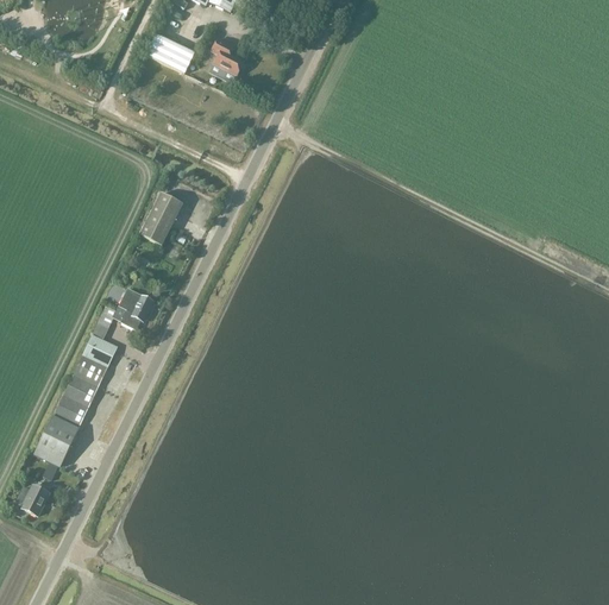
[(193,0),(205,6),(207,1),(230,12),(233,4),(244,8),(248,0),(193,0)]
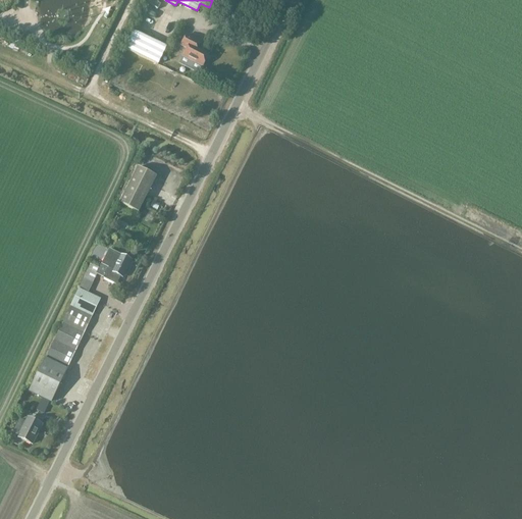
[(134,29),(124,47),(158,62),(166,45),(134,29)]
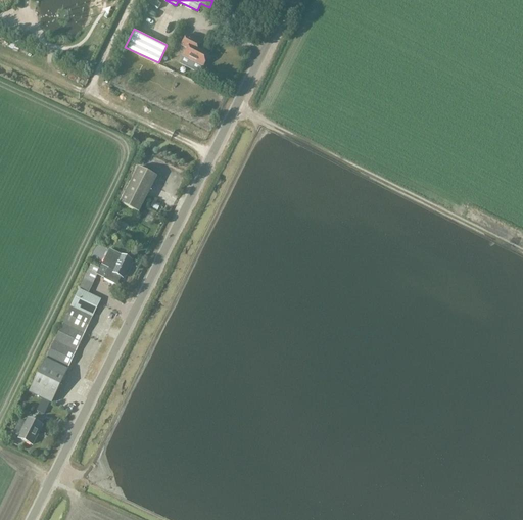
[(200,40),(185,33),(180,44),(186,46),(182,53),(202,63),(208,51),(197,46),(200,40)]
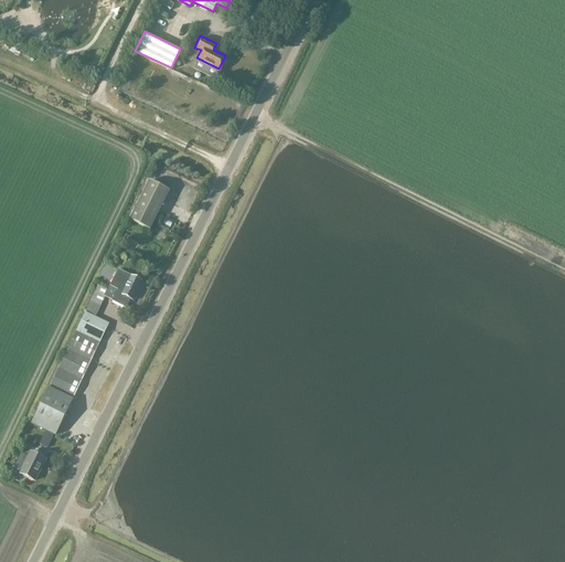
[(148,178),(128,218),(149,229),(169,189),(148,178)]
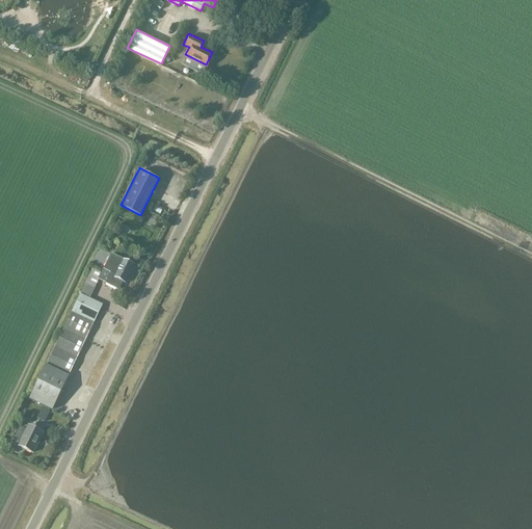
[(101,271),(99,274),(106,279),(105,281),(110,283),(118,287),(122,280),(125,281),(133,263),(111,252),(110,253),(104,267),(102,271),(101,271)]
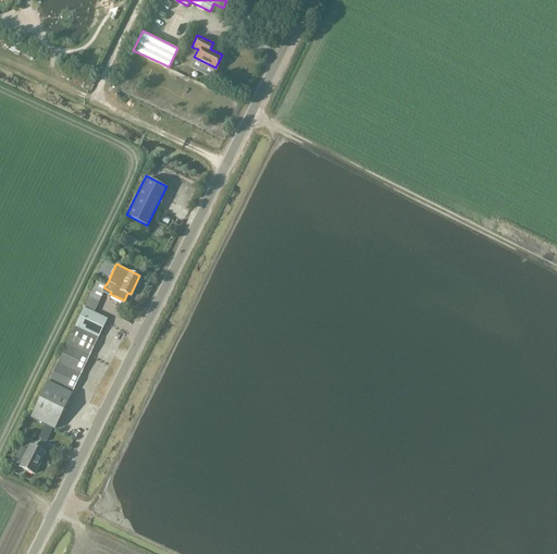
[(94,310),(103,287),(106,284),(96,279),(84,306),(48,381),(47,380),(31,416),(54,427),(107,317),(94,310)]
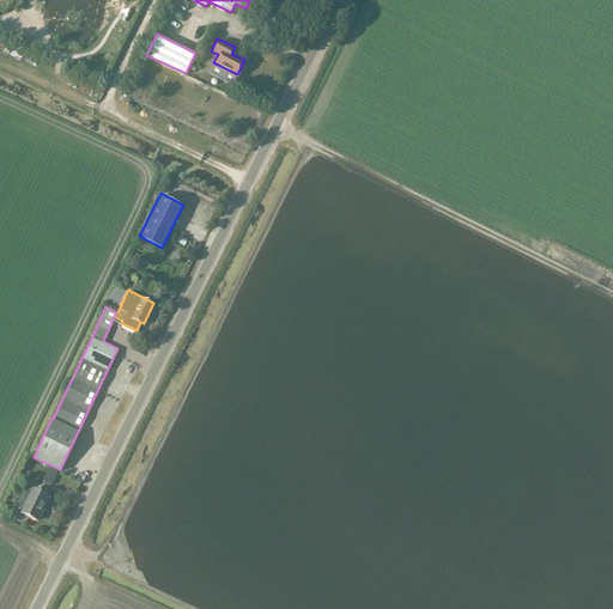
[(34,469),(30,477),(44,485),(48,477),(34,469)]
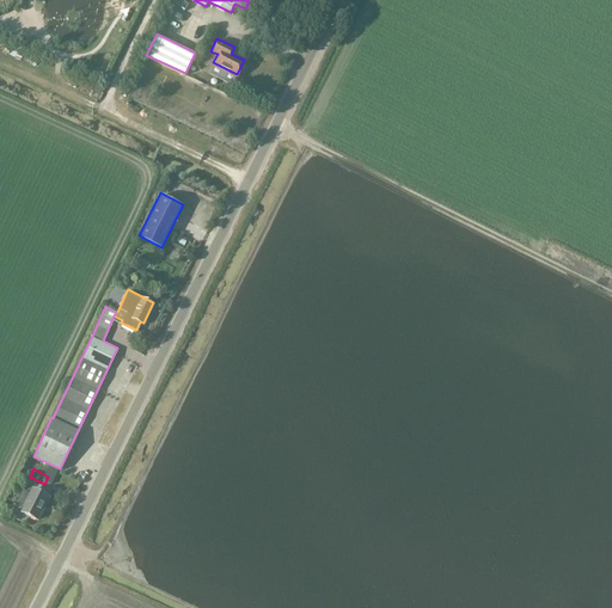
[(22,505),(19,509),(37,517),(48,495),(31,486),(29,491),(22,487),(14,502),(22,505)]
